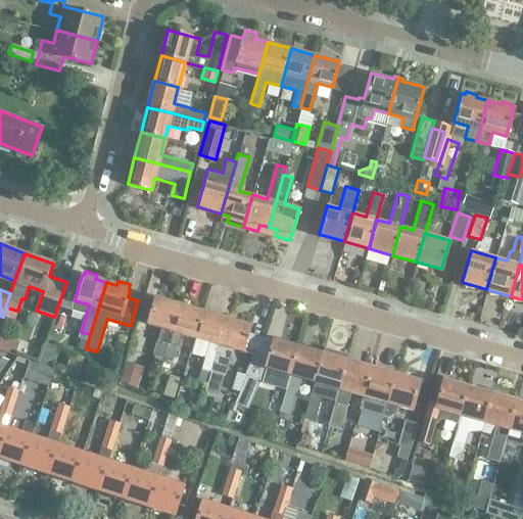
[(153,352),(163,356),(179,303),(155,296),(153,302),(143,299),(137,319),(161,326),(153,352)]
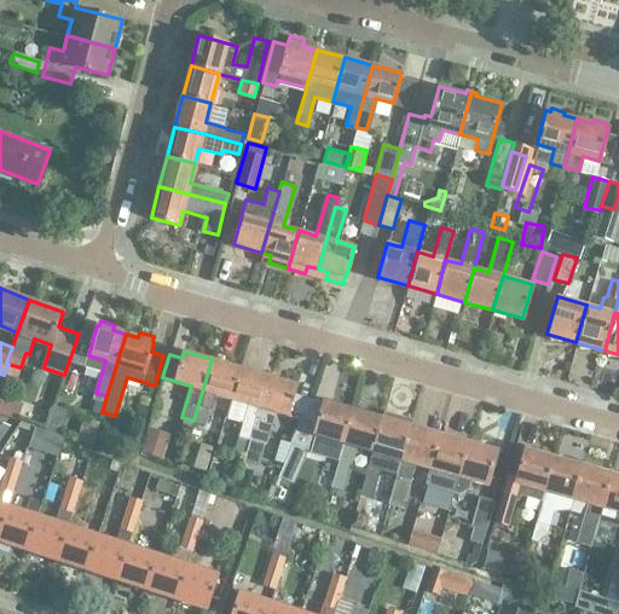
[(231,398),(239,368),(212,359),(194,421),(204,424),(208,409),(210,410),(215,393),(231,398)]
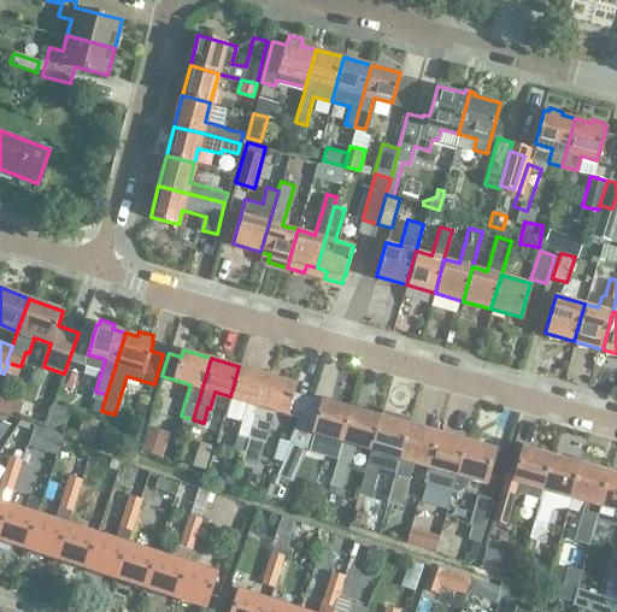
[(239,434),(248,436),(268,375),(239,366),(230,396),(248,402),(239,434)]
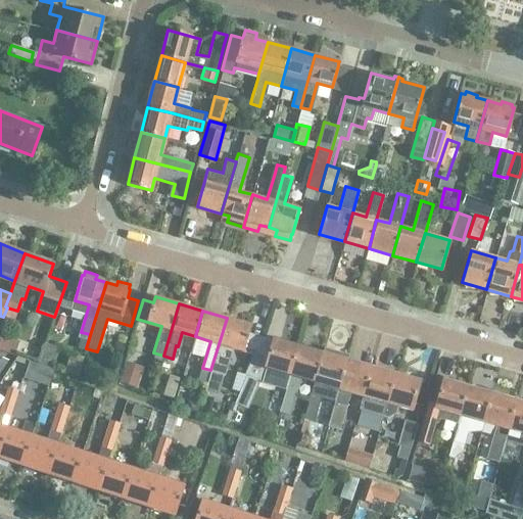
[(206,384),(205,389),(217,392),(222,374),(225,375),(233,347),(242,350),(252,354),(260,334),(248,330),(250,325),(227,318),(210,370),(206,384)]
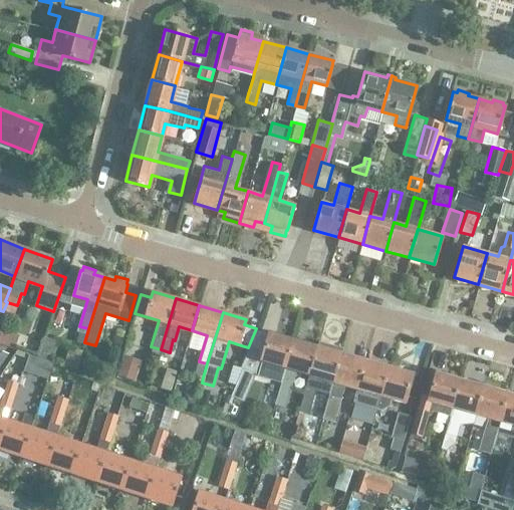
[(0,341),(14,346),(19,333),(0,326),(0,341)]
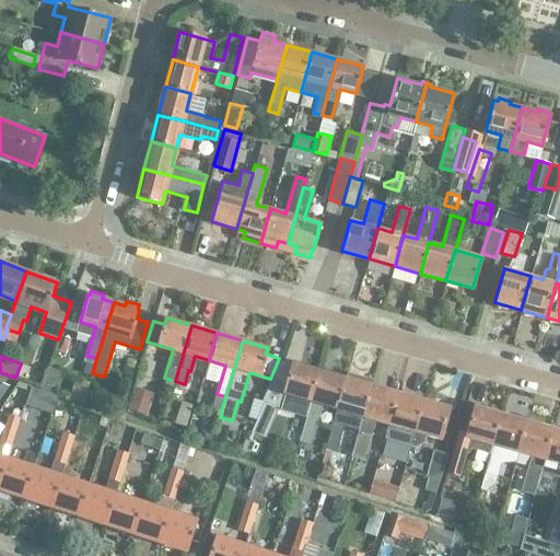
[(280,407),(280,405),(284,393),(311,401),(319,370),(293,362),(279,358),(270,379),(271,379),(263,398),(265,398),(252,430),(265,436),(278,406),(280,407)]
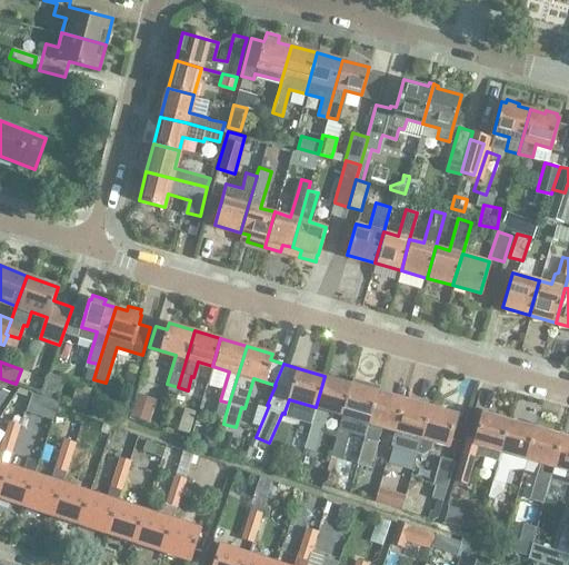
[(55,397),(61,378),(49,374),(41,393),(55,397)]
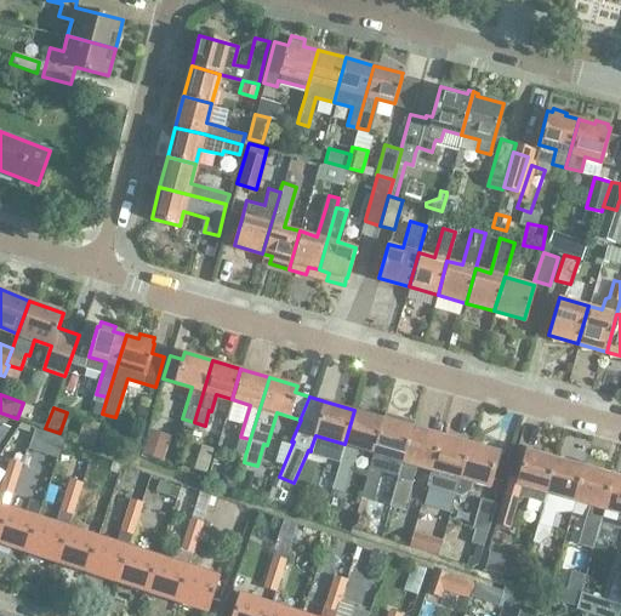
[(353,461),(354,461),(358,448),(372,451),(382,417),(354,410),(345,444),(331,486),(345,490),(353,461)]
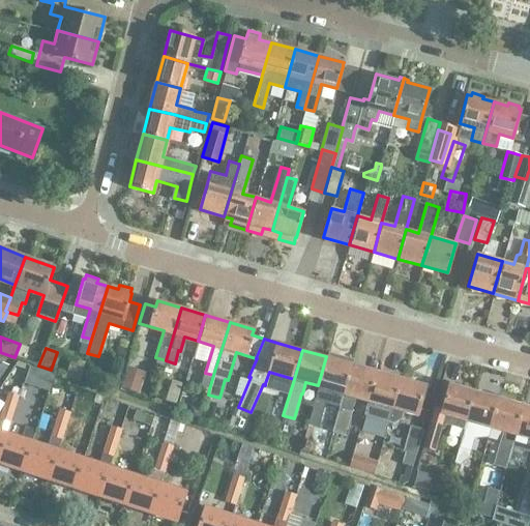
[(351,363),(352,363),(354,357),(329,350),(327,357),(326,356),(318,385),(307,422),(318,426),(325,400),(340,404),(351,363)]
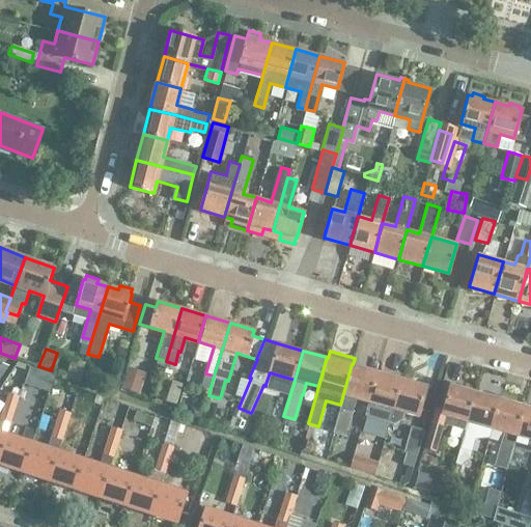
[(0,360),(0,377),(9,364),(0,360)]
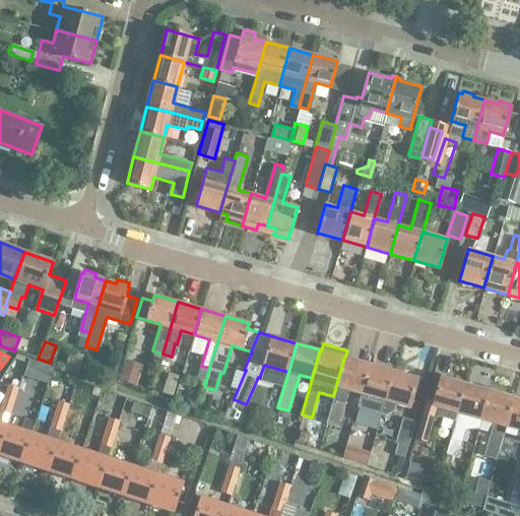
[(361,392),(368,364),(345,357),(344,357),(333,396),(326,422),(338,425),(349,389),(361,392)]
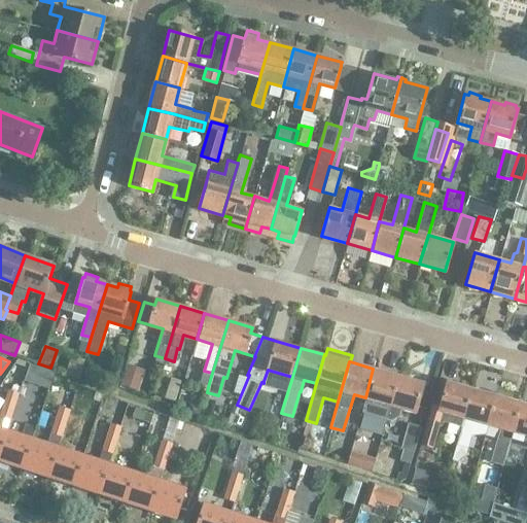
[(373,369),(365,397),(390,405),(397,376),(373,369)]
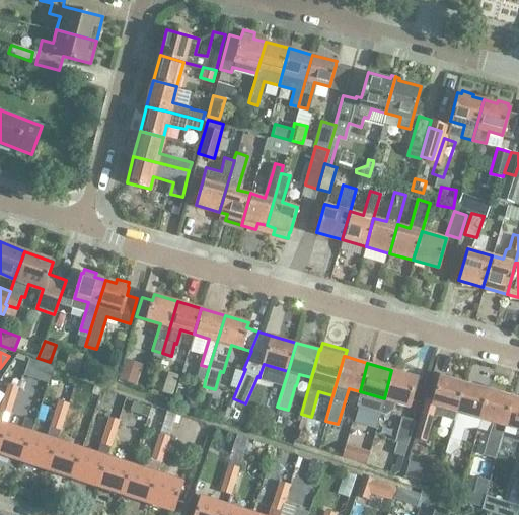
[(195,379),(205,381),(209,367),(201,365),(200,364),(195,379)]
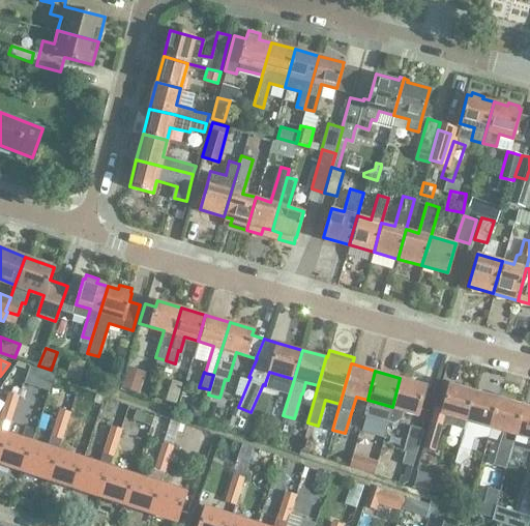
[(400,378),(392,407),(388,420),(393,421),(402,417),(404,410),(417,414),(425,385),(400,378)]
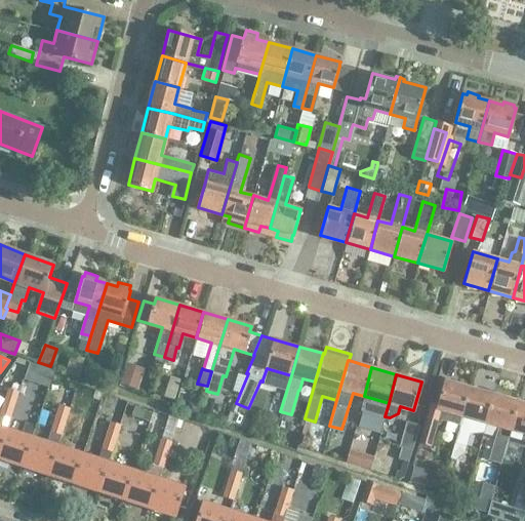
[(460,424),(471,388),(445,381),(438,403),(430,401),(425,418),(418,441),(431,445),(437,422),(440,423),(441,418),(460,424)]
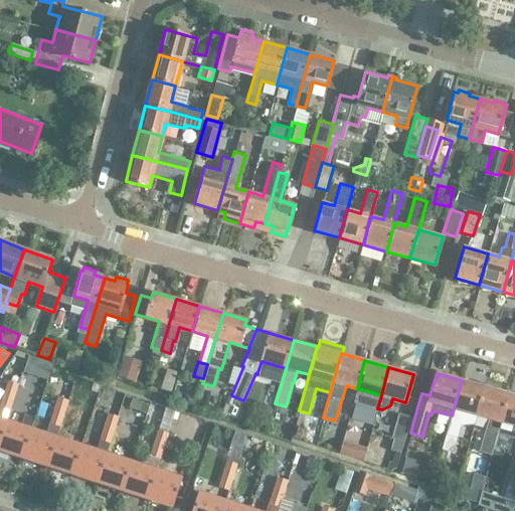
[(12,374),(10,380),(8,379),(0,403),(0,404),(9,407),(17,382),(19,376),(12,374)]
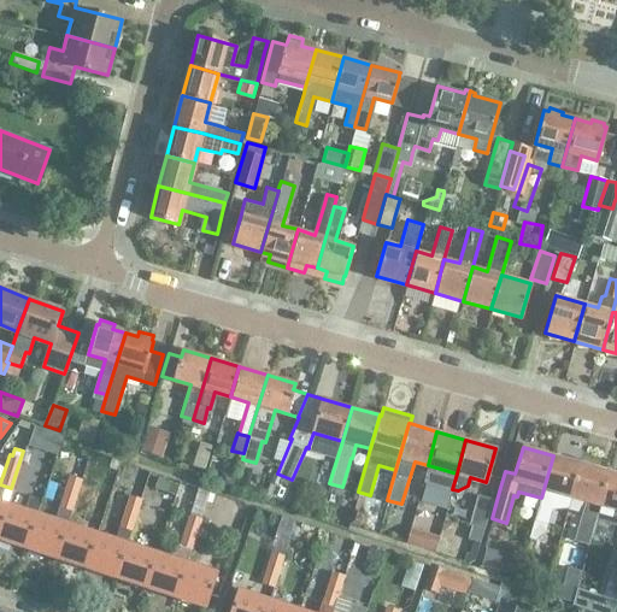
[(571,496),(581,463),(553,455),(541,498),(535,518),(547,522),(551,507),(568,507),(571,496)]
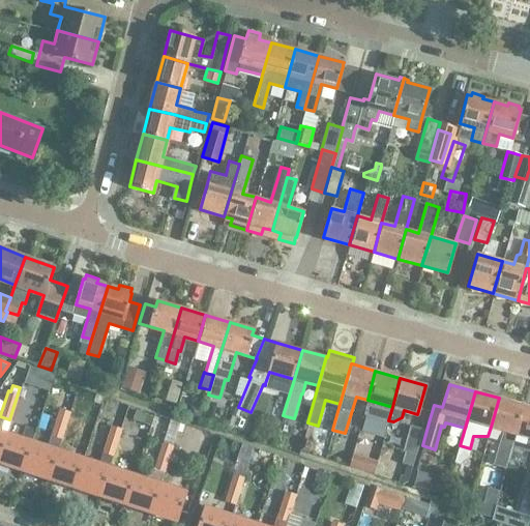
[(511,445),(514,434),(523,405),(499,398),(491,427),(502,430),(492,464),(505,467),(511,445)]
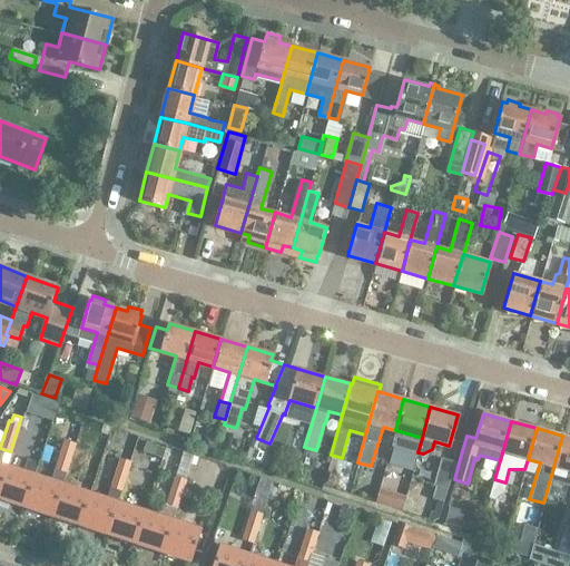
[(569,470),(569,437),(562,436),(553,467),(550,479),(564,484),(568,470),(569,470)]
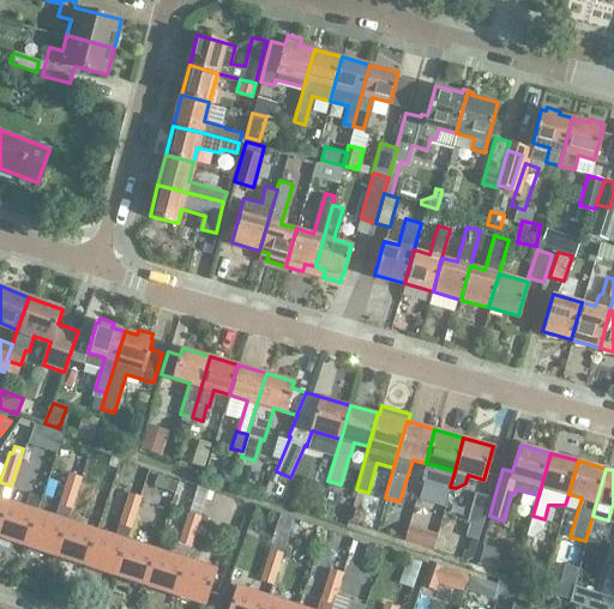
[(36,510),(25,544),(55,554),(66,519),(71,506),(80,475),(70,471),(60,502),(55,516),(36,510)]
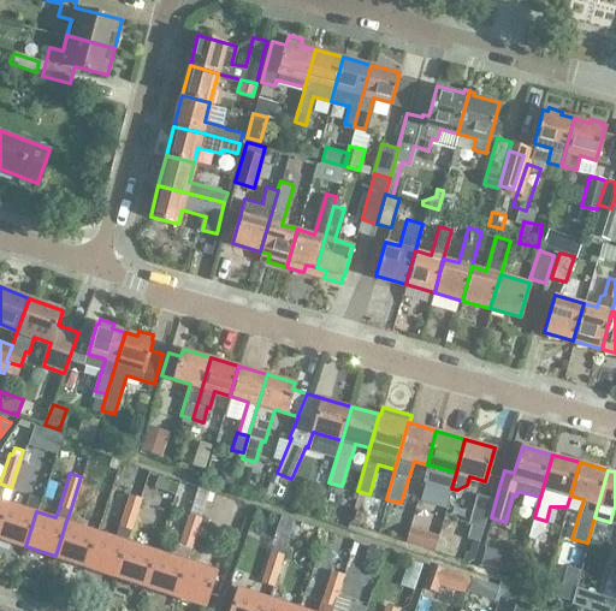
[(178,481),(158,473),(153,486),(173,493),(178,481)]
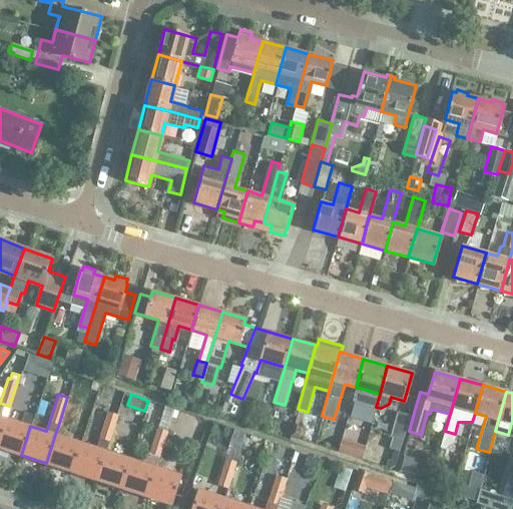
[(129,459),(120,487),(145,495),(154,467),(158,455),(159,455),(167,430),(166,430),(173,408),(164,405),(158,427),(150,452),(146,451),(141,463),(129,459)]
